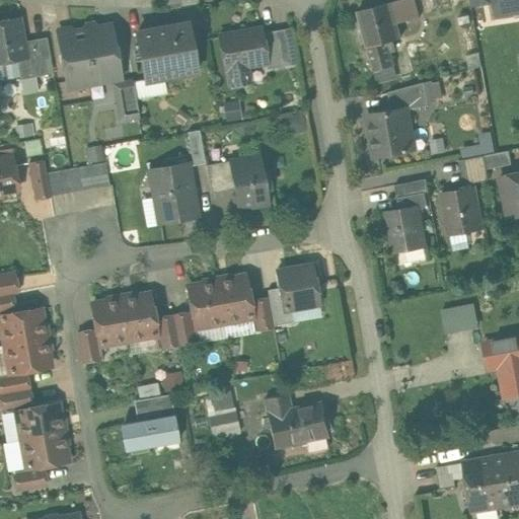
[(415,0),(397,0),(390,2),(396,23),(420,17),(415,0)]
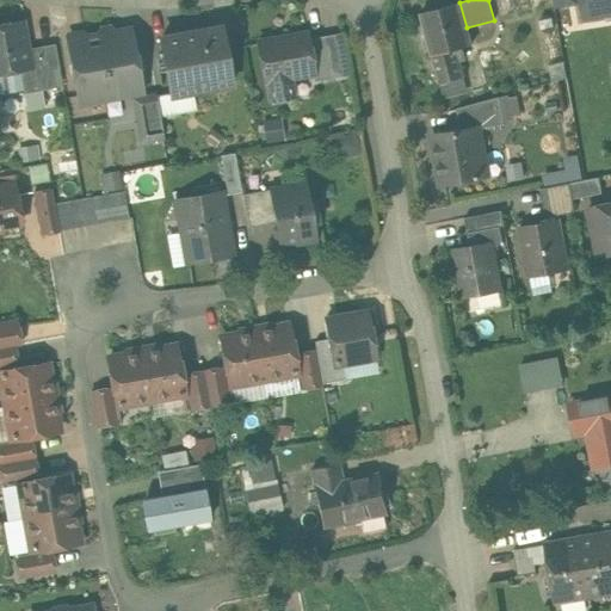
[(610,0),(584,0),(587,14),(604,13),(609,17),(610,16),(610,0)]
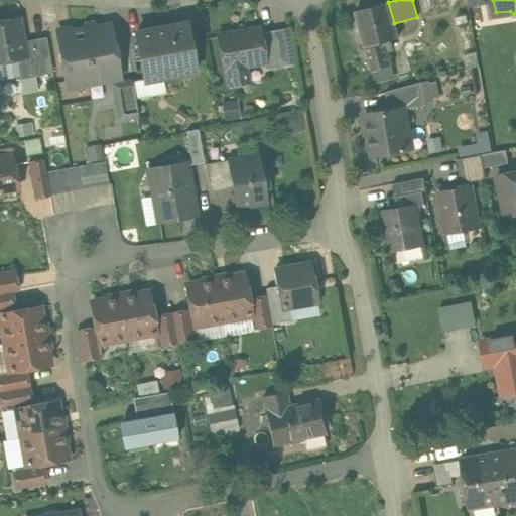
[(388,2),(356,11),(372,71),(392,65),(388,51),(392,49),(390,40),(398,38),(394,23),(388,2)]
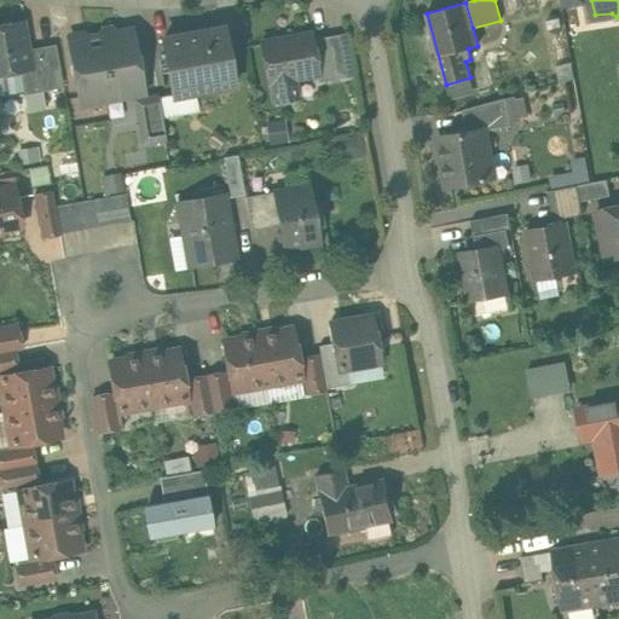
[(23,21),(0,24),(0,74),(19,71),(32,69),(28,50),(23,21)]
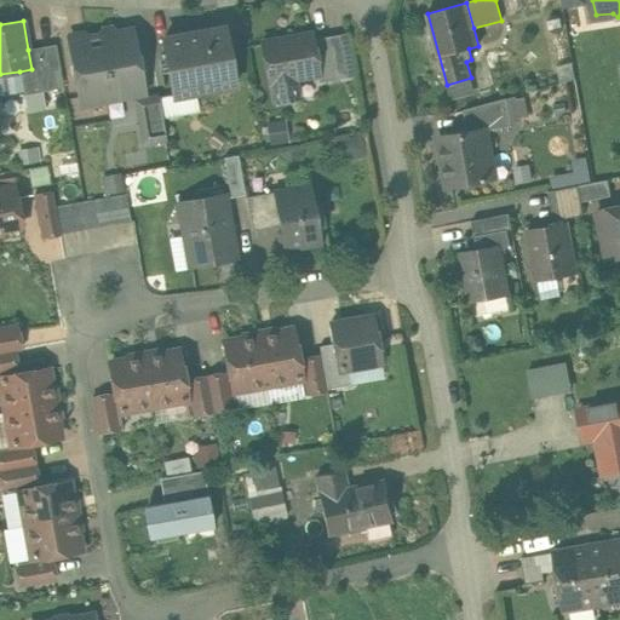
[(225,28),(162,39),(173,97),(235,85),(225,28)]
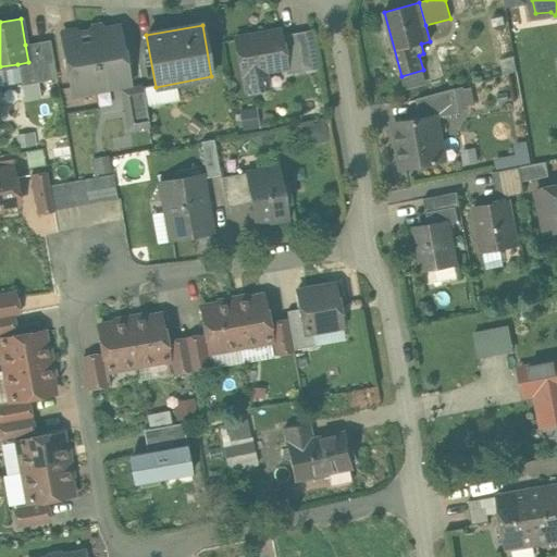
[(90,33),(78,35),(77,31),(62,34),(73,94),(130,83),(119,27),(110,29),(108,32),(99,26),(94,27),(90,33)]
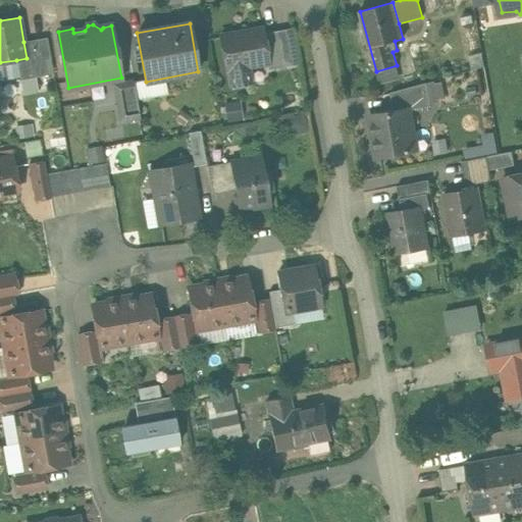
[(262,28),(220,36),(227,70),(228,69),(229,74),(249,71),(248,66),(267,63),(268,63),(263,34),(262,28)]
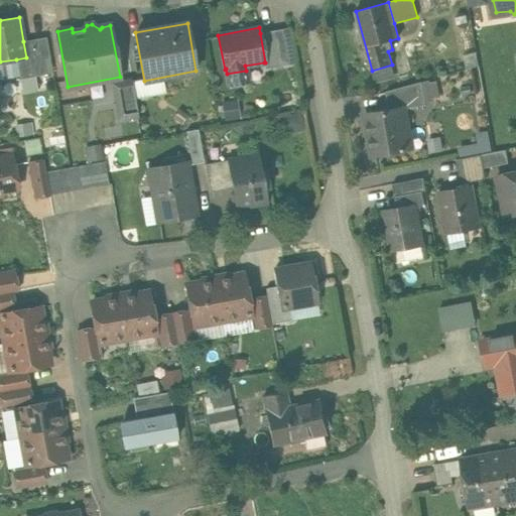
[(276,30),(260,33),(265,62),(264,62),(265,69),(282,66),(276,30)]
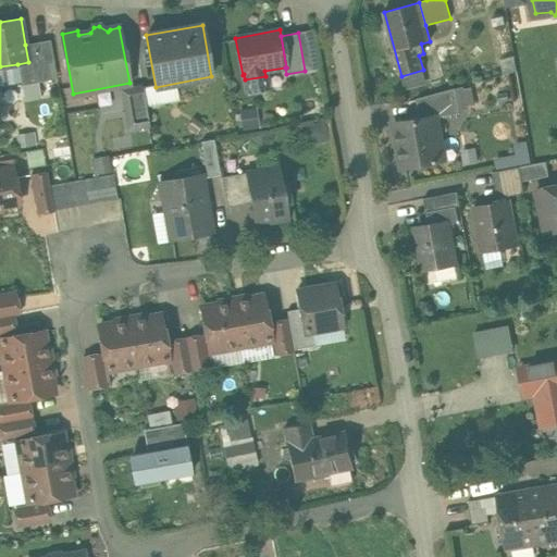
[(50,40),(36,42),(40,69),(54,65),(50,40)]
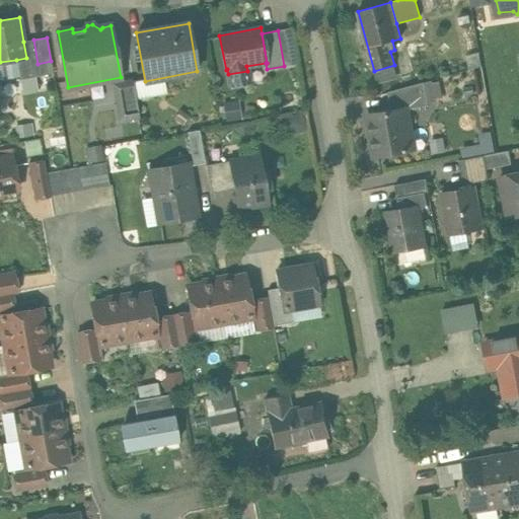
[(33,40),(23,42),(26,58),(16,60),(19,76),(20,79),(53,73),(51,61),(38,64),(33,40)]
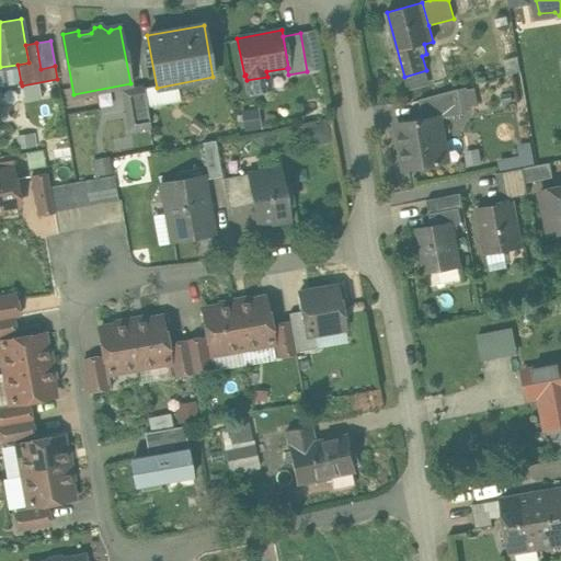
[(441,56),(428,59),(435,82),(447,79),(447,78),(441,56)]
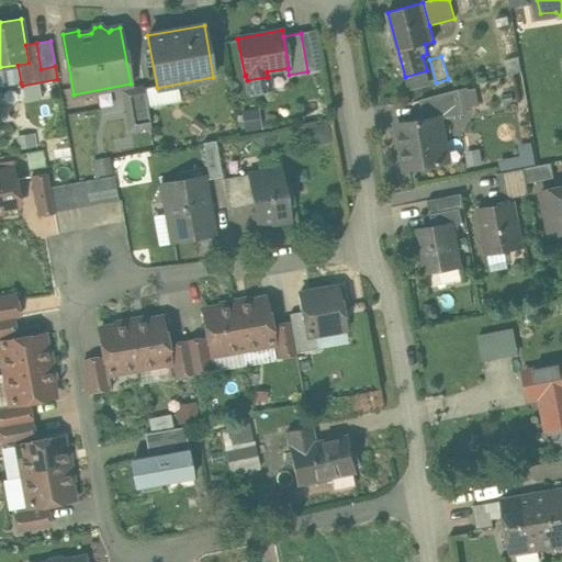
[(18,65),(0,67),(0,86),(21,82),(18,65)]
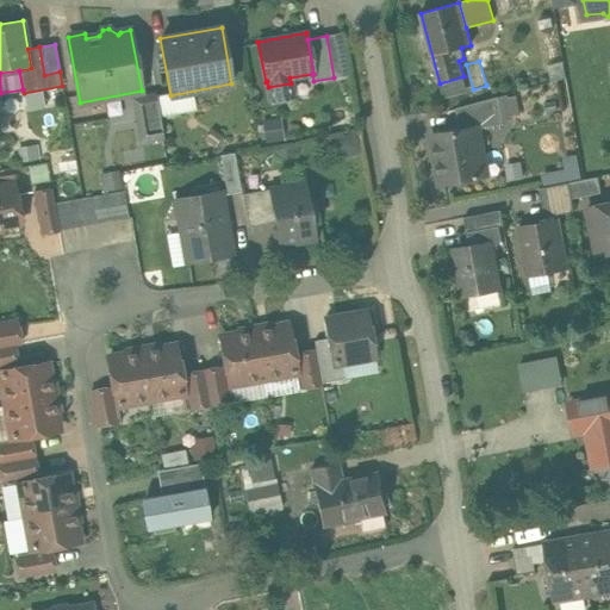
[(464,76),(440,83),(443,97),(467,91),(464,76)]
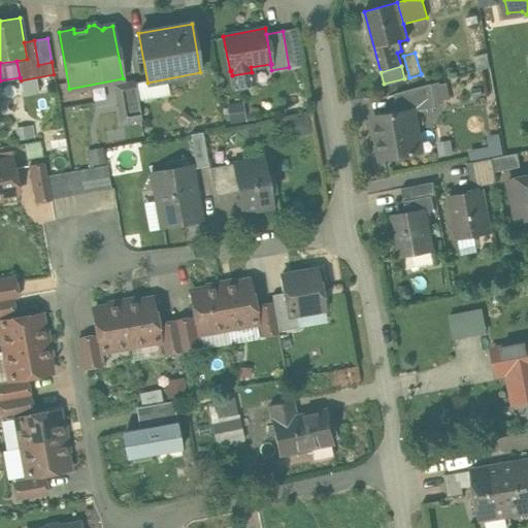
[(135,81),(116,86),(123,122),(141,118),(135,81)]
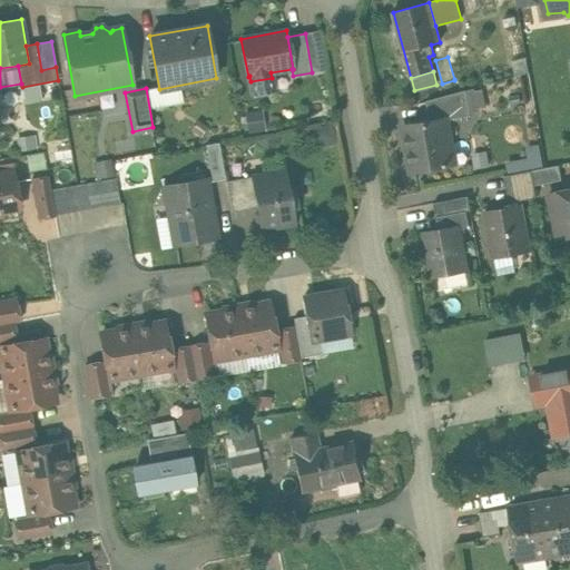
[(465,90),(426,100),(431,121),(445,119),(446,120),(470,116),(465,90)]
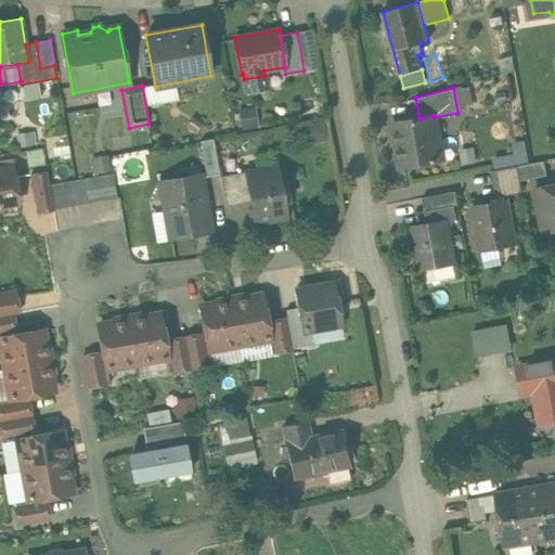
[(420,118),(394,124),(401,166),(442,158),(435,117),(434,116),(420,118)]
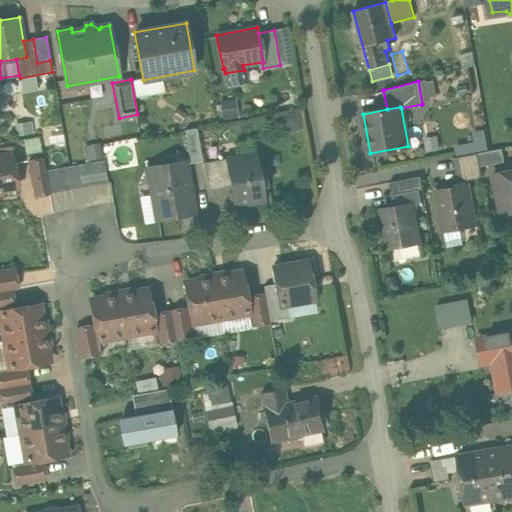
[(288,113),(292,130),(309,126),(306,109),(288,113)]
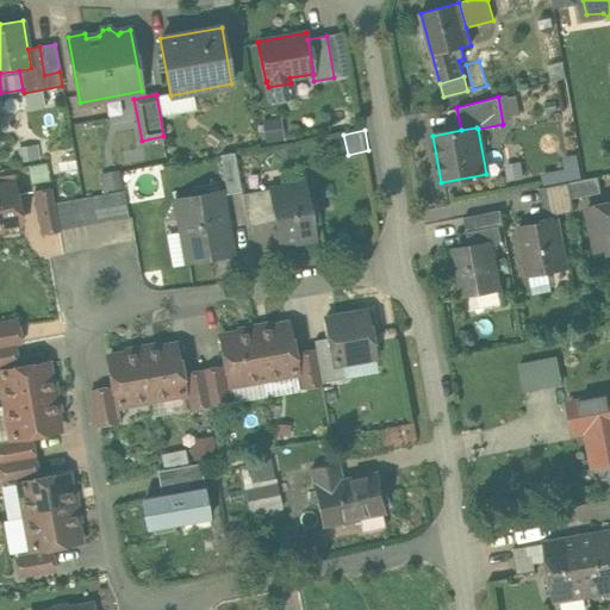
[(572,150),(559,155),(562,165),(540,173),(543,184),(579,170),(572,150)]
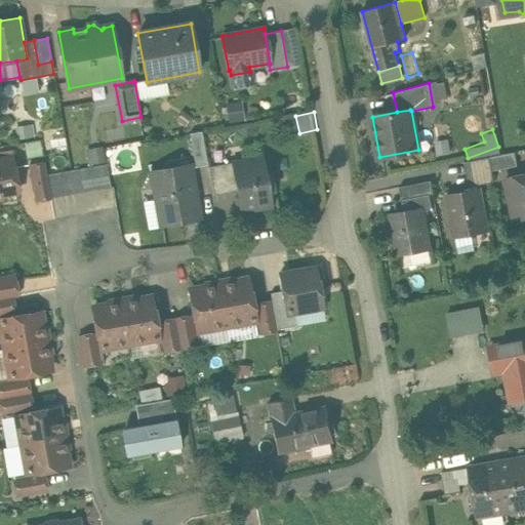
[(202,131),(190,133),(196,167),(208,165),(202,131)]
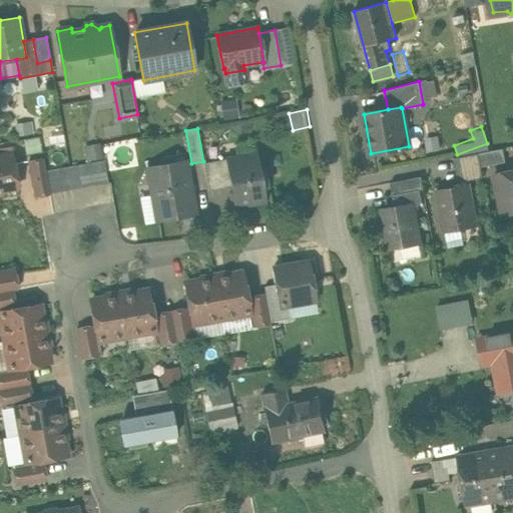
[(30,160),(43,158),(40,136),(26,139),(30,160)]
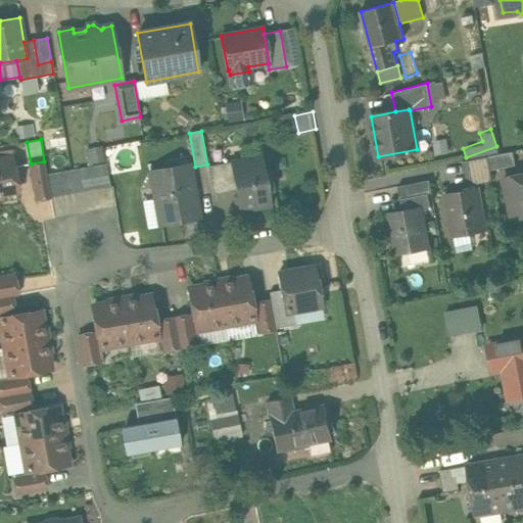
[(101,147),(90,149),(92,163),(103,161),(101,147)]
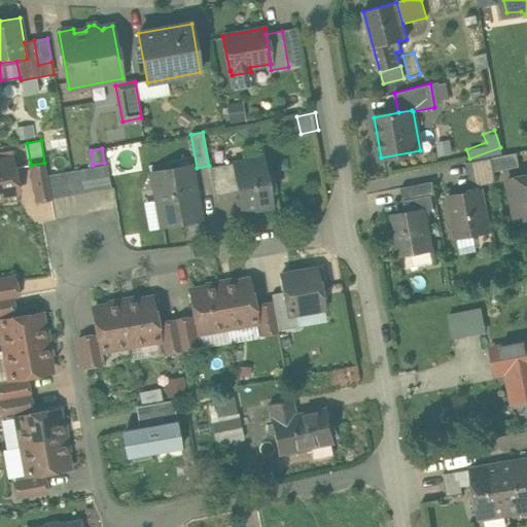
[(517,153),(492,157),(494,172),(520,167),(517,153)]
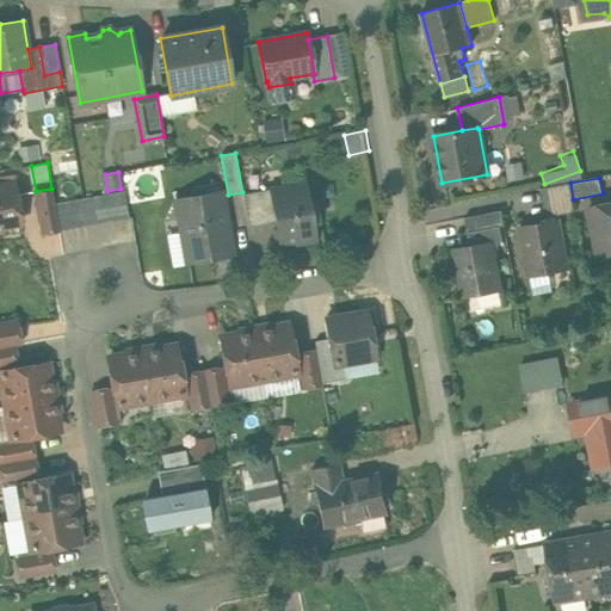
[(14,183),(0,185),(0,230),(1,230),(5,226),(22,222),(14,183)]
